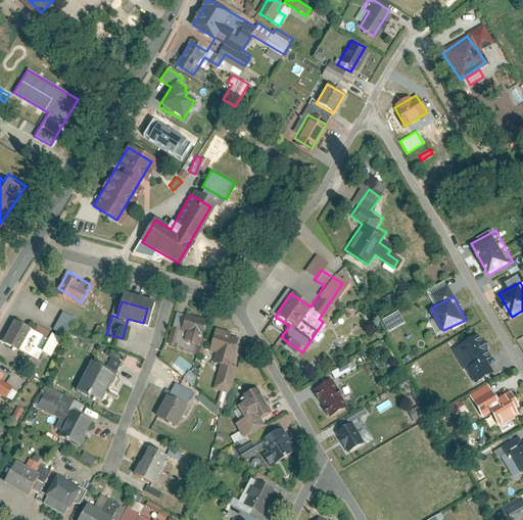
[(398,311),(381,318),(386,330),(403,323),(398,311)]
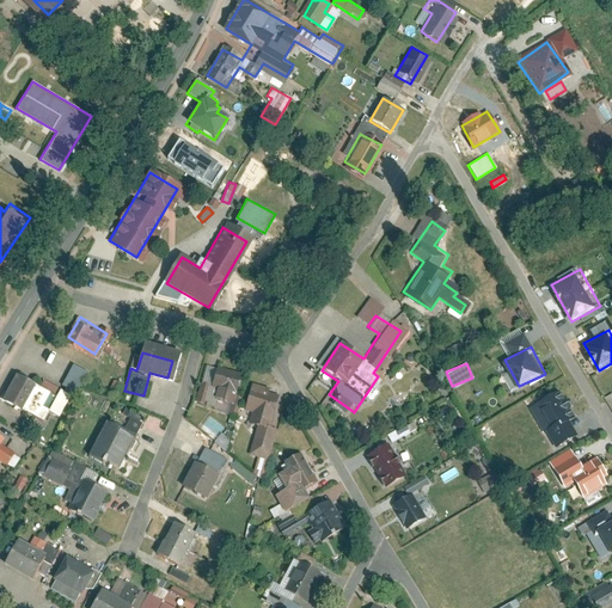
[(69,364),(60,387),(75,393),(85,370),(69,364)]
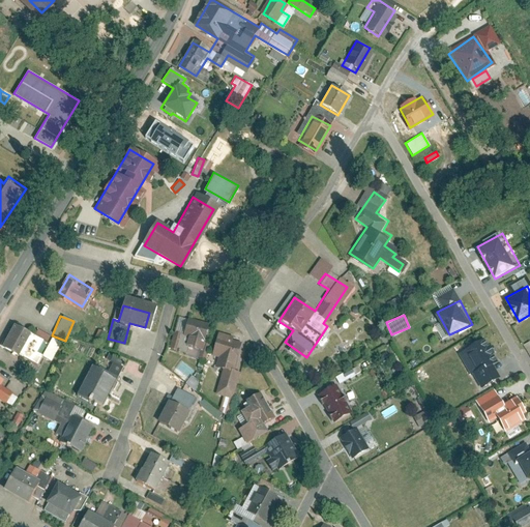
[(197,354),(203,332),(177,325),(169,353),(177,356),(179,349),(196,353),(197,354)]
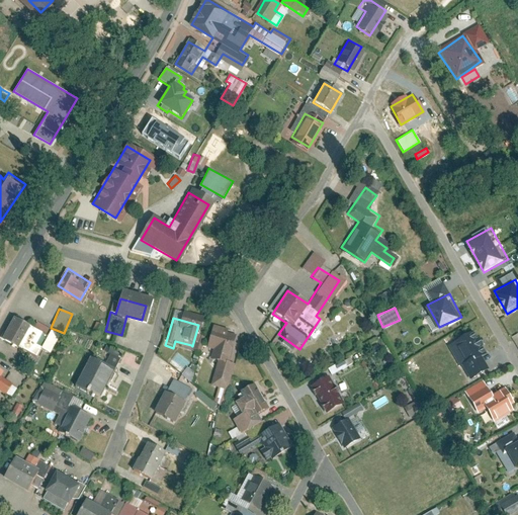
[(46,329),(40,337),(15,321),(5,338),(32,354),(37,347),(44,351),(54,334),(46,329)]
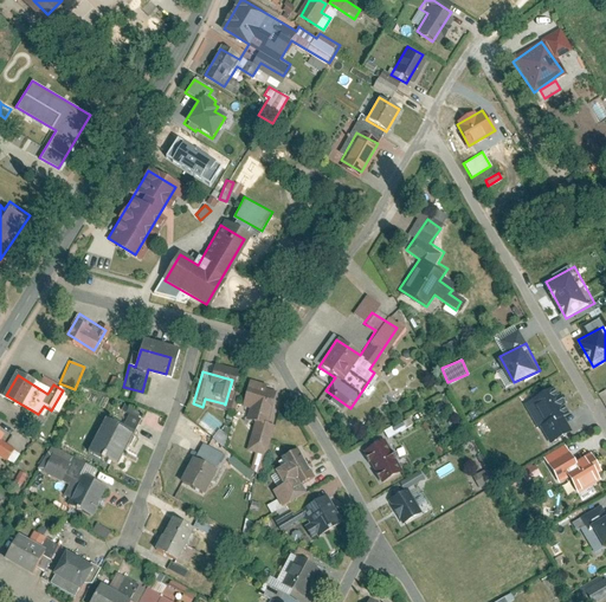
[(39,383),(50,387),(52,381),(42,376),(39,383)]
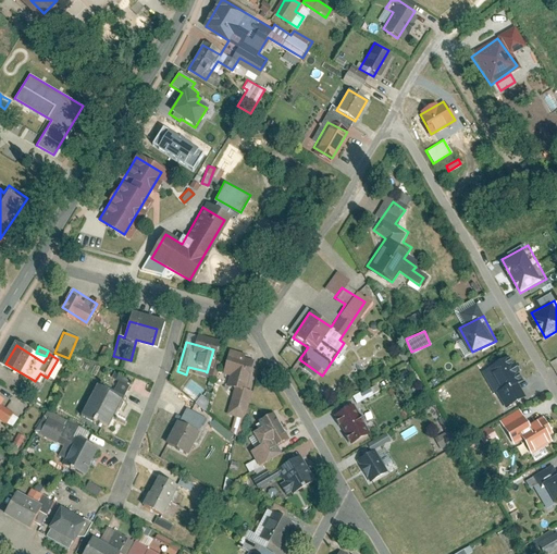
[(109,358),(112,351),(104,347),(101,355),(109,358)]
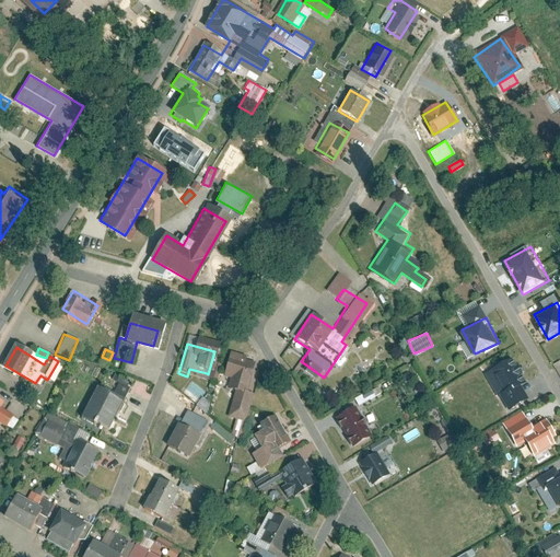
[(510,356),(493,366),(505,387),(498,392),(509,410),(522,403),(513,387),(525,381),(510,356)]
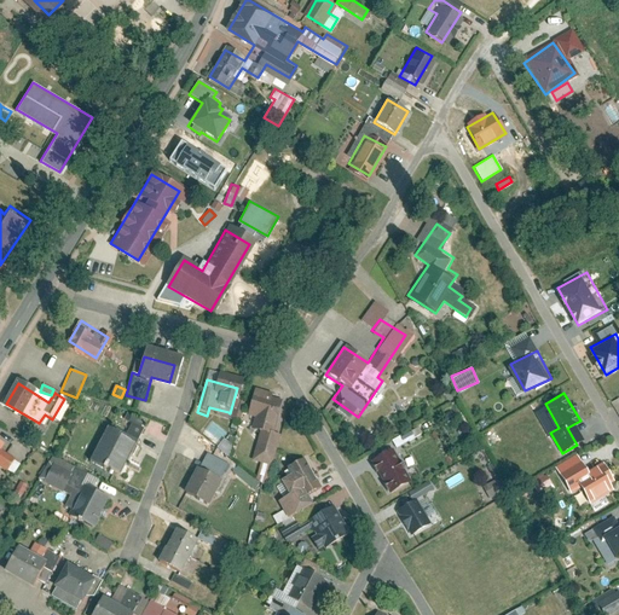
[(247,417),(262,422),(249,460),(268,466),(277,441),(268,439),(281,404),(255,394),(247,417)]
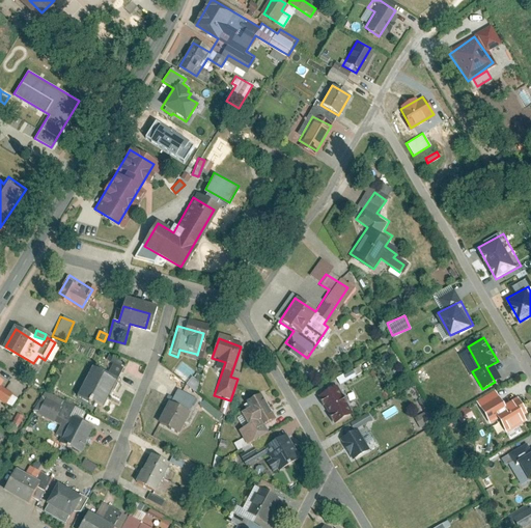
[(89,367),(77,394),(99,404),(110,377),(89,367)]
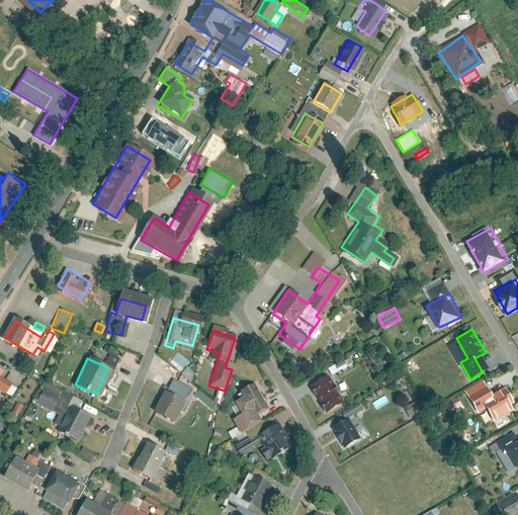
[(181,373),(187,378),(193,371),(186,366),(181,373)]
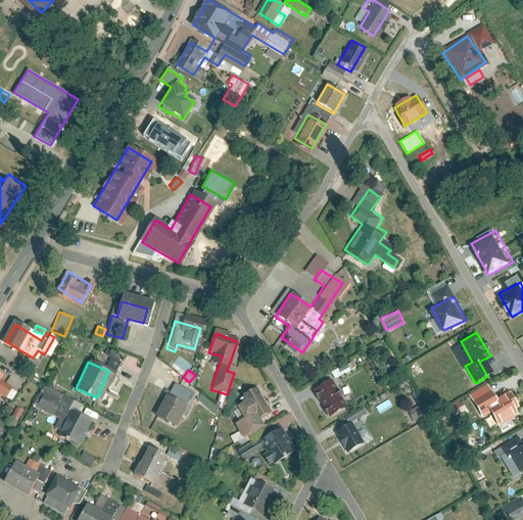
[(0,387),(9,393),(15,385),(0,375),(0,387)]
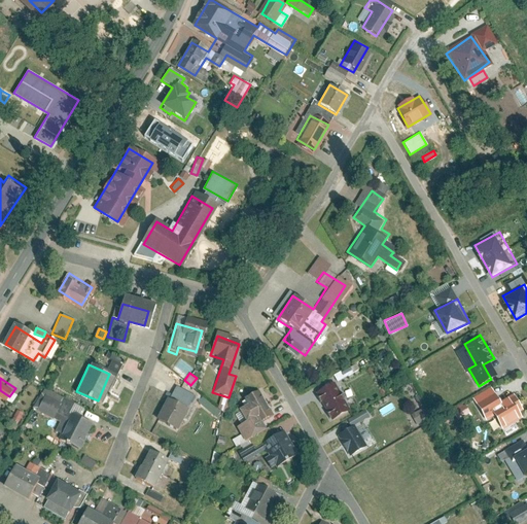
[(350,410),(335,383),(318,393),(332,419),(350,410)]
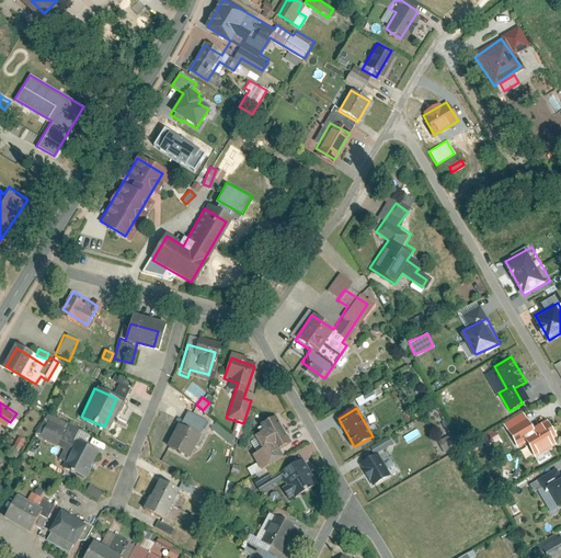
[(534,425),(524,410),(502,422),(519,448),(527,444),(537,455),(558,443),(542,420),(534,425)]
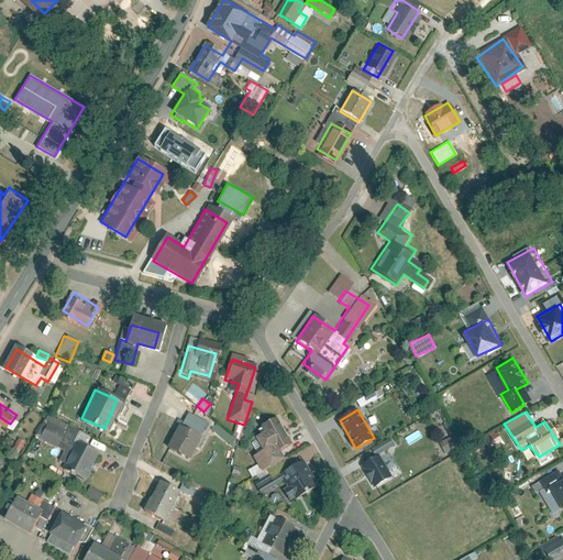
[(260,489),(276,478),(289,496),(310,482),(294,460),(286,464),(274,448),(287,439),(272,418),(254,431),(264,446),(255,452),(262,461),(247,471),(260,489)]
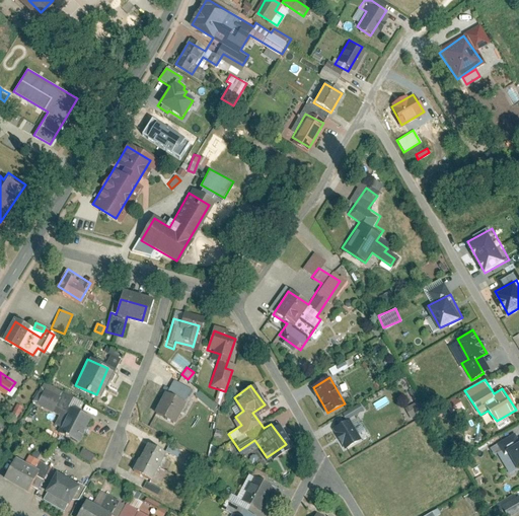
[(78,407),(47,387),(35,407),(36,408),(57,420),(54,425),(65,432),(62,436),(73,442),(87,420),(75,413),(78,407)]
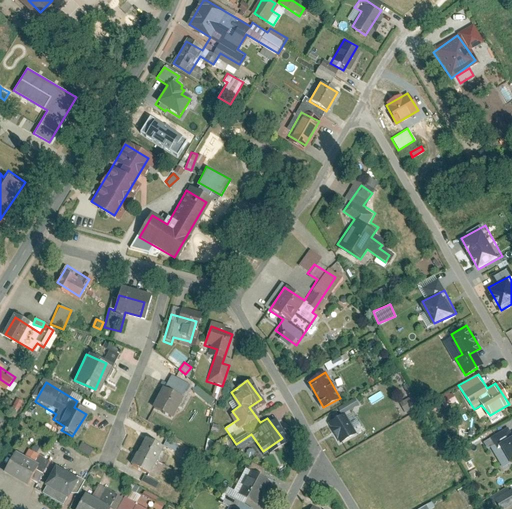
[(204,400),(208,396),(195,385),(192,389),(204,400)]
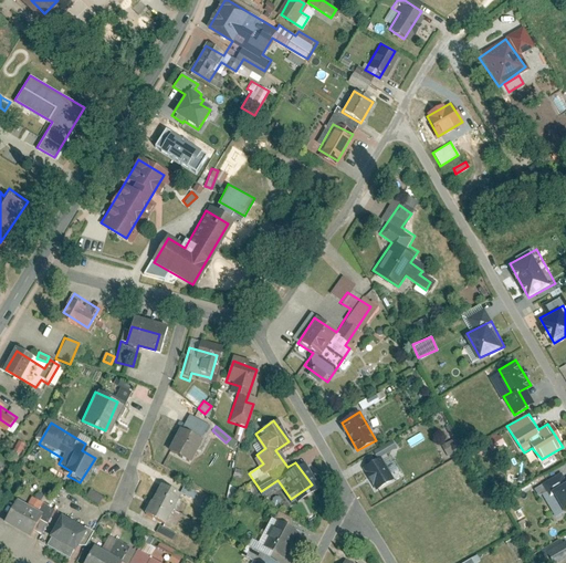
[(169,455),(186,461),(197,436),(180,429),(169,455)]
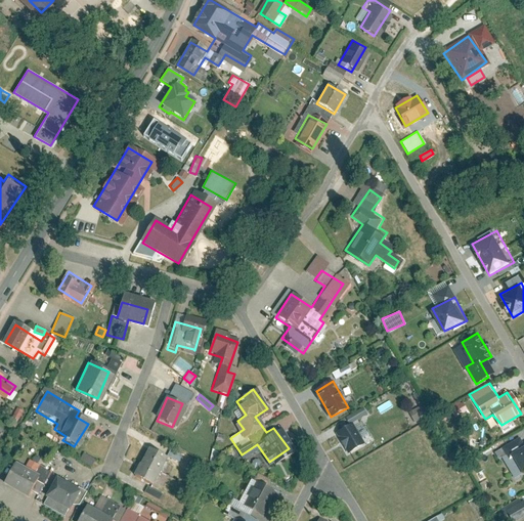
[(462,400),(448,408),(453,417),(467,408),(462,400)]
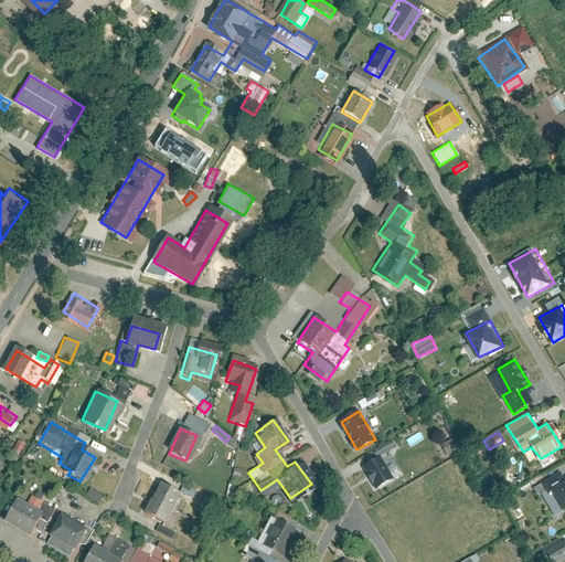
[(395,446),(391,438),(372,449),(375,456),(361,465),(374,488),(390,478),(377,456),(395,446)]
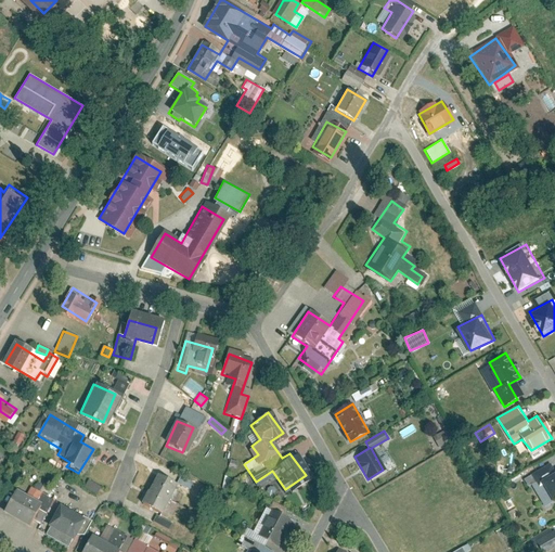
[(554,471),(543,478),(554,498),(554,471)]
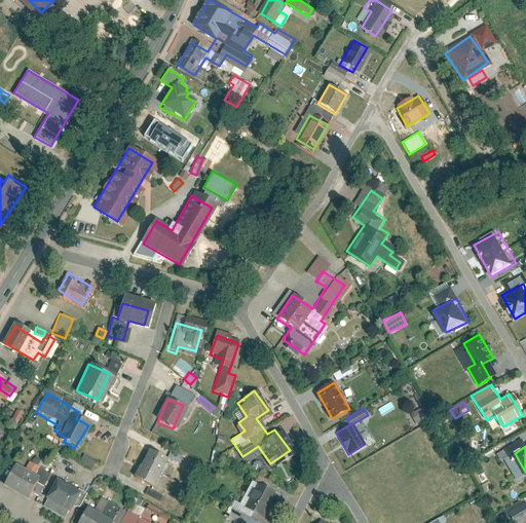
[(133,478),(149,485),(162,457),(146,449),(133,478)]
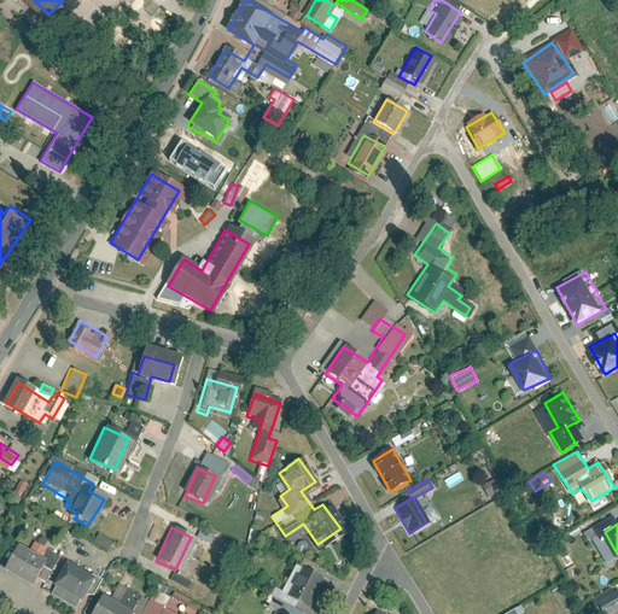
[(40,536),(36,542),(46,547),(48,541),(40,536)]
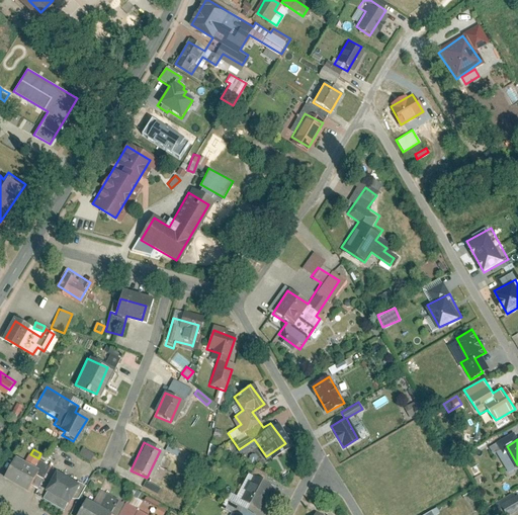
[(28,453),(24,459),(33,466),(38,460),(28,453)]
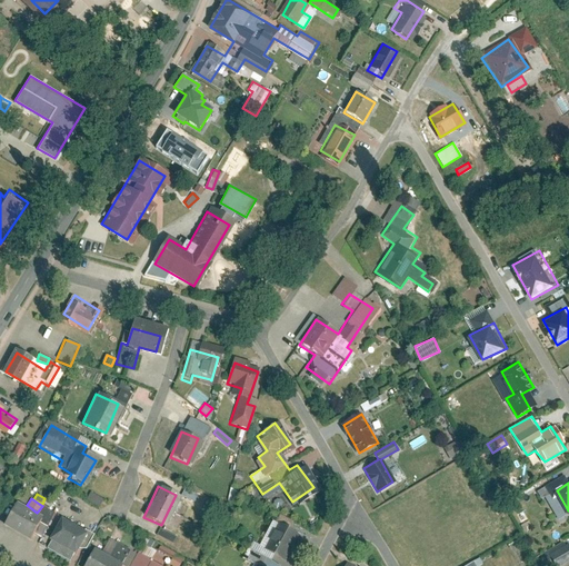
[(16,502),(2,524),(21,535),(35,514),(16,502)]
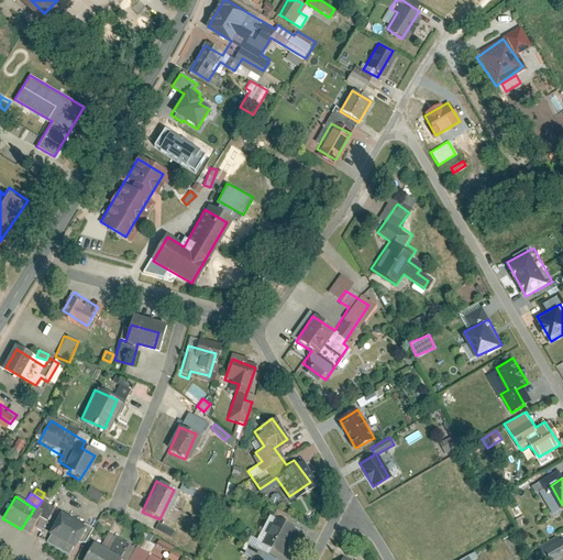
[(47,539),(68,550),(81,527),(62,516),(47,539)]
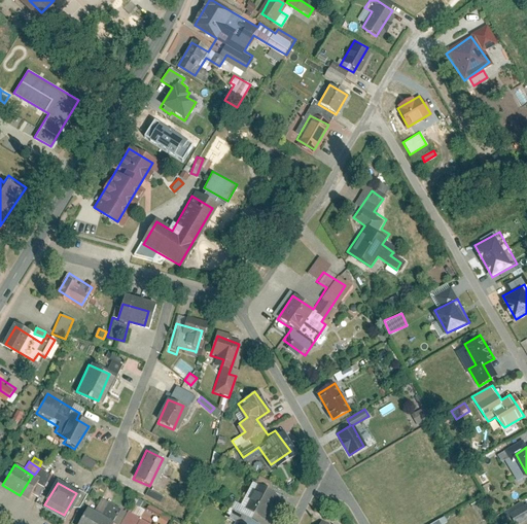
[(247,508),(260,515),(273,491),(258,484),(247,508)]
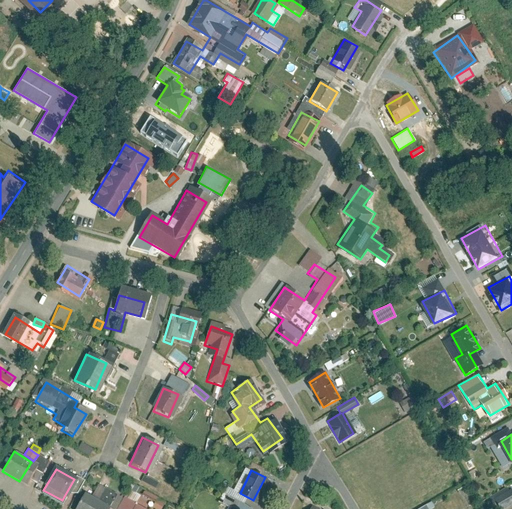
[(144,473),(140,480),(155,488),(159,482),(144,473)]
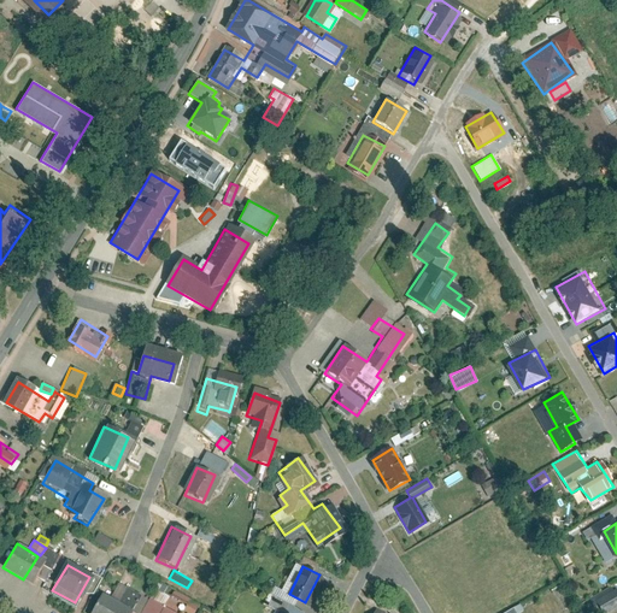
[(603,612),(604,612),(616,603),(616,589),(612,582),(592,596),(603,612)]
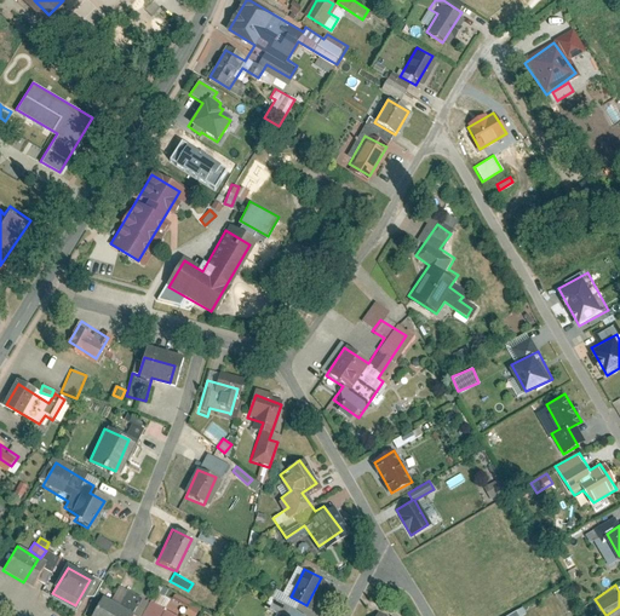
[(102,597),(90,615),(160,615),(118,589),(110,602),(102,597)]
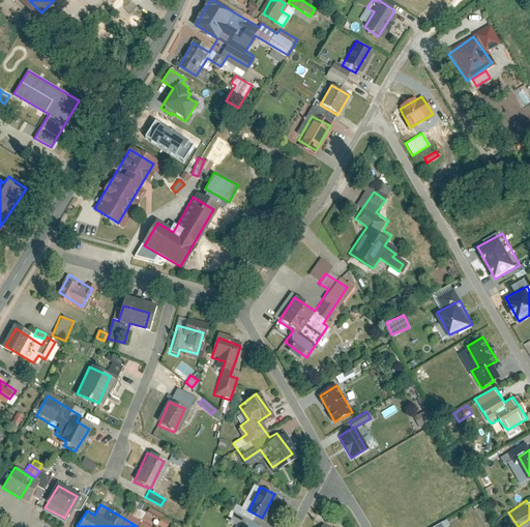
[(146,508),(143,520),(168,526),(171,515),(146,508)]
